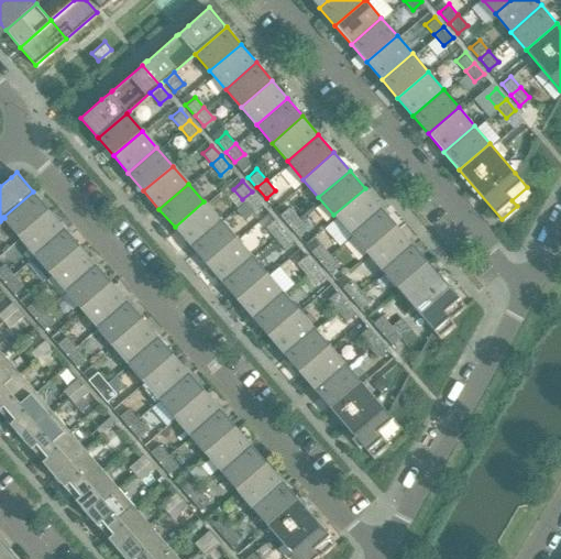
[(350,233),(381,207),(365,188),(333,215),(350,233)]
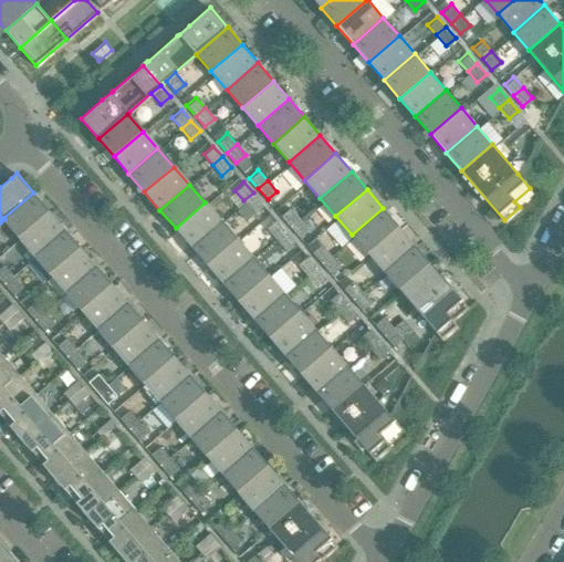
[(19,237),(49,210),(33,193),(3,218),(4,219),(19,237)]
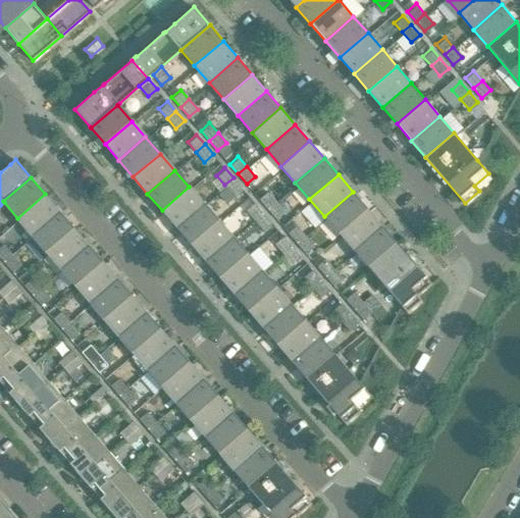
[(242,188),(234,177),(224,185),(234,195),(242,188)]
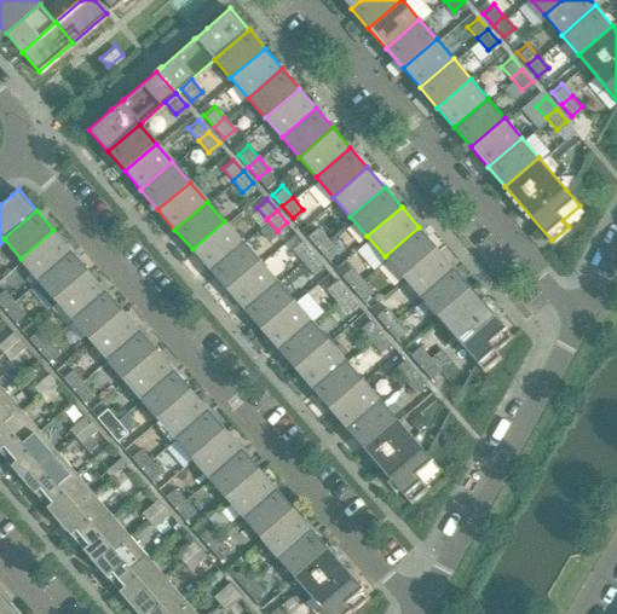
[(209,268),(241,241),(224,221),(192,249),(209,268)]
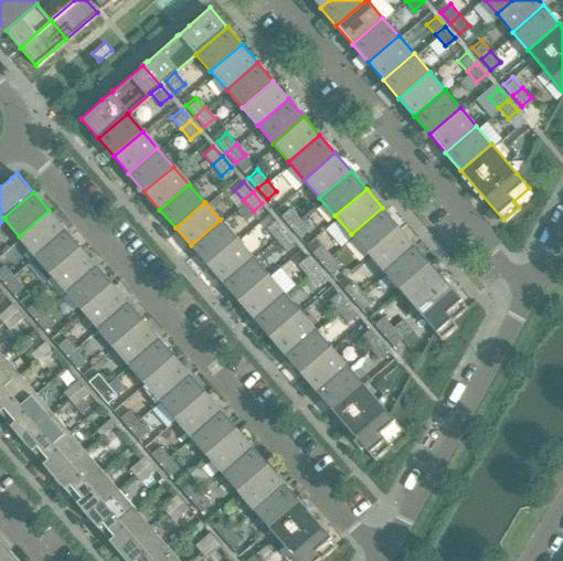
[(298,217),(289,205),(279,213),(289,224),(298,217)]
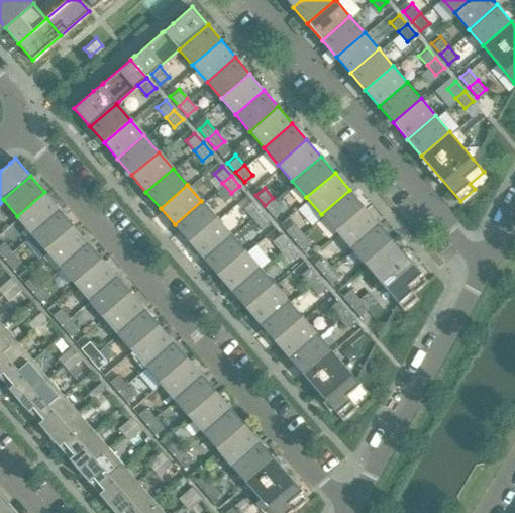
[(335,230),(364,206),(349,190),(321,214),(335,230)]
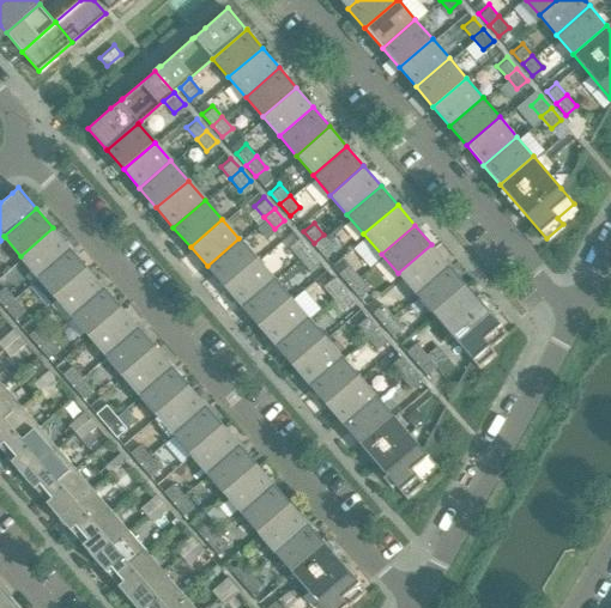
[(37,275),(71,248),(53,228),(20,256),(37,275)]
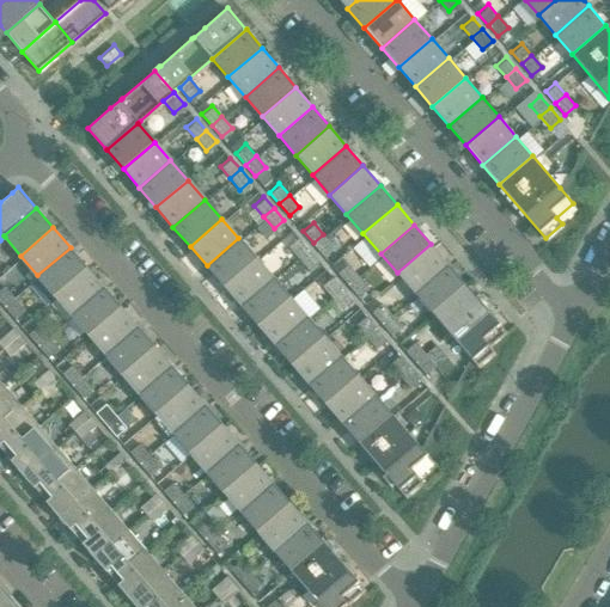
[(334,246),(323,234),(313,243),(323,255),(334,246)]
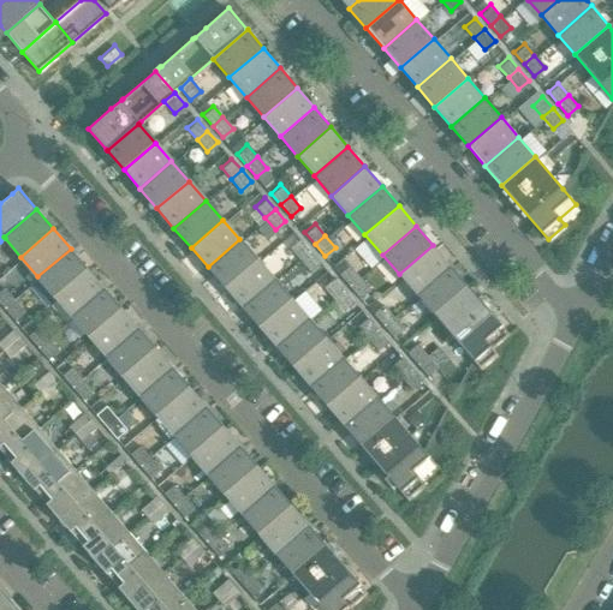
[(309,249),(299,237),(289,246),(298,257),(309,249)]
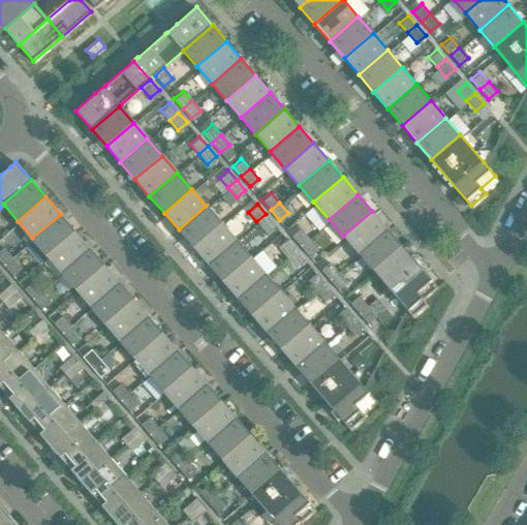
[(193,247),(220,223),(206,206),(179,229),(193,247)]
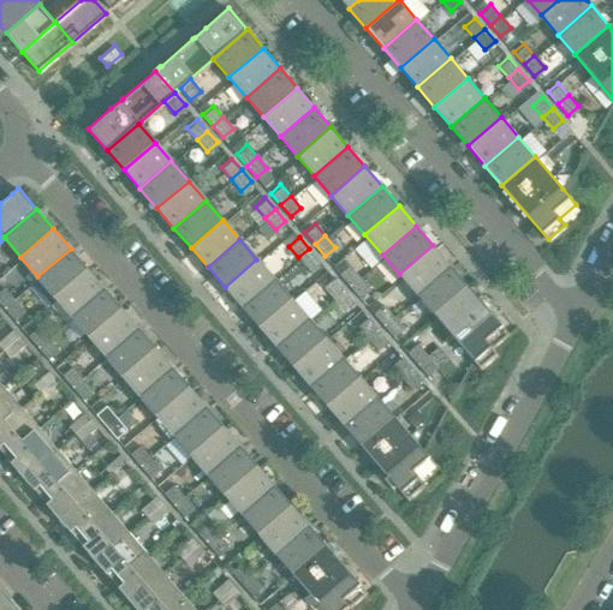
[(416,293),(450,264),(433,245),(399,274),(416,293)]
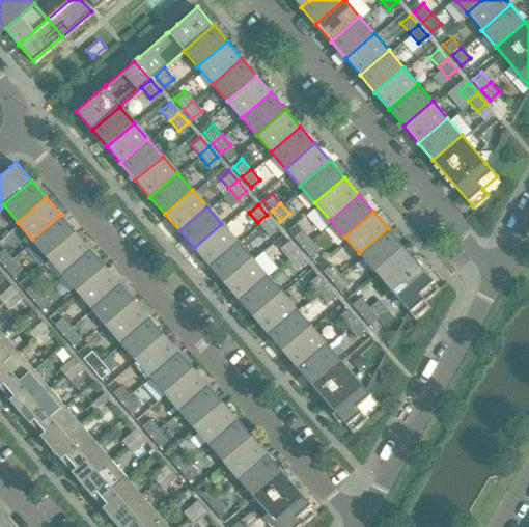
[(47,255),(76,231),(61,215),(32,239),(47,255)]
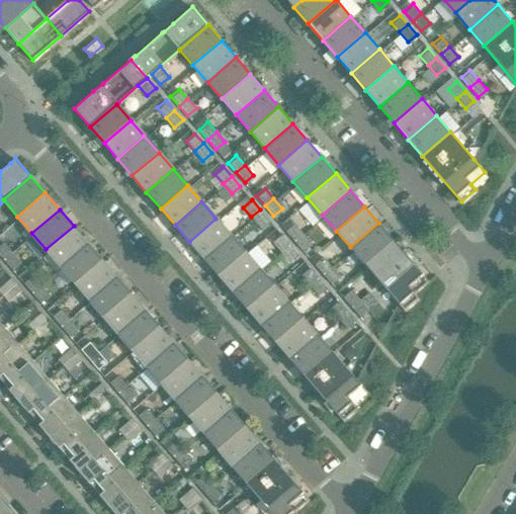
[(269,220),(260,209),(251,217),(260,227),(269,220)]
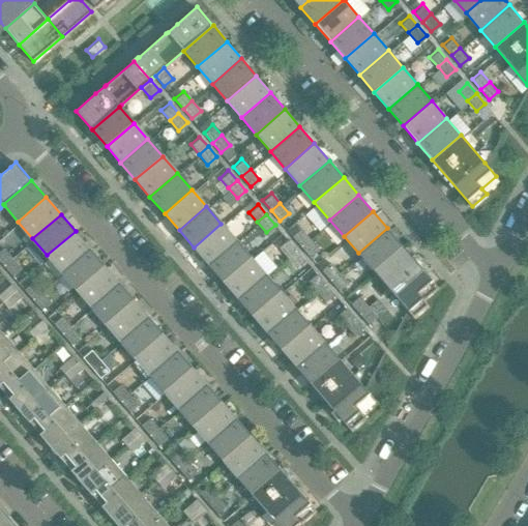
[(208,264),(236,240),(221,224),(194,247),(208,264)]
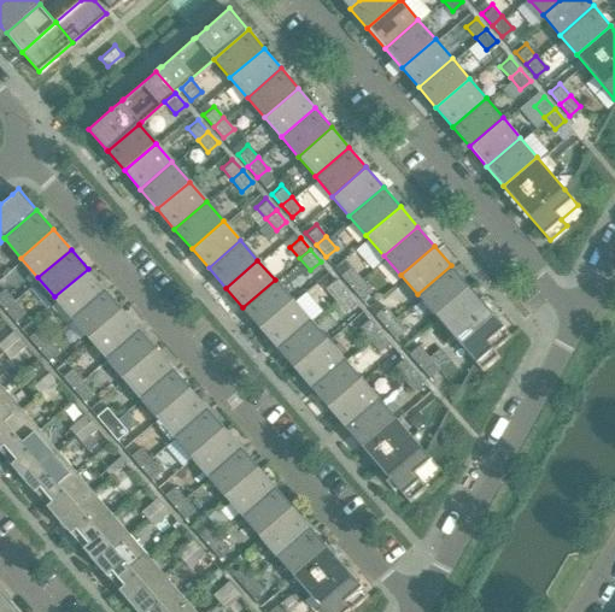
[(359,275),(350,264),(340,272),(350,284),(359,275)]
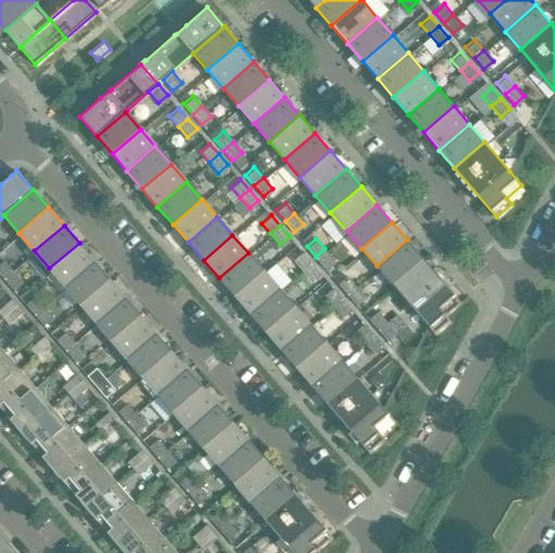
[(392,284),(422,257),(407,240),(377,266),(392,284)]
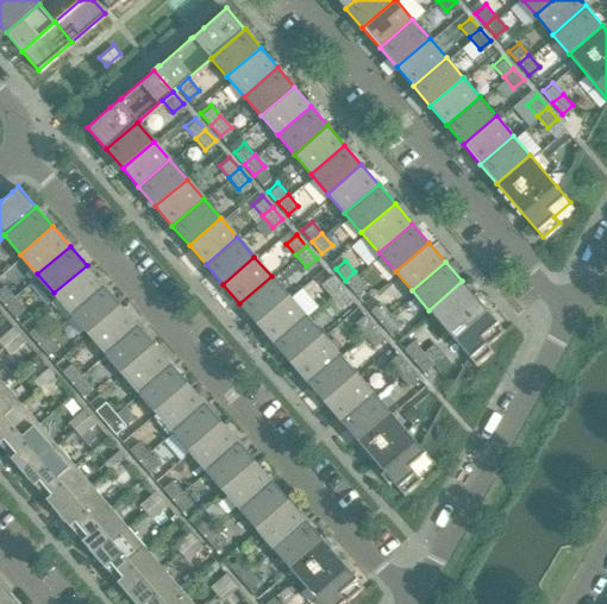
[(70,313),(104,284),(87,265),(54,293),(70,313)]
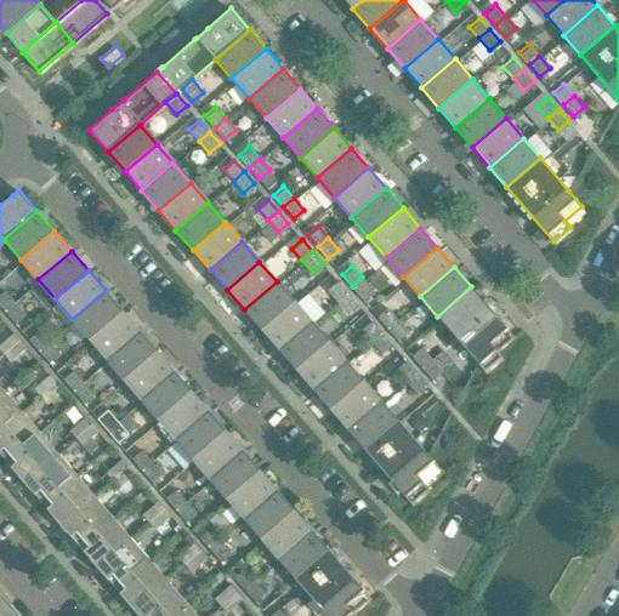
[(373,290),(362,277),(352,286),(362,298),(373,290)]
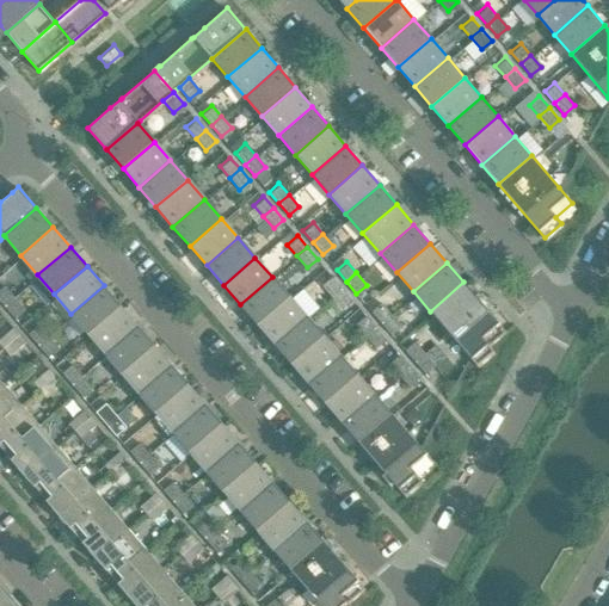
[(340,286),(331,274),(320,283),(331,295),(340,286)]
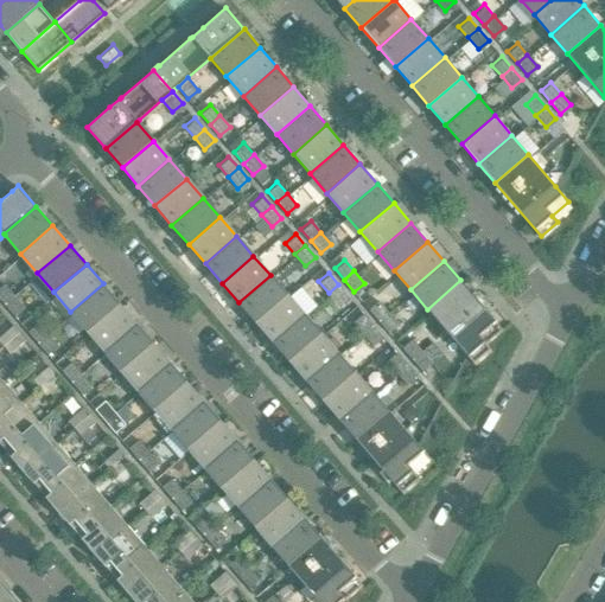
[(255,321),(287,294),(271,275),(239,302),(255,321)]
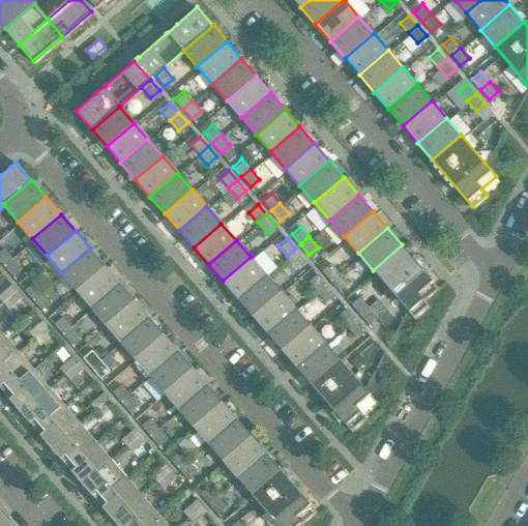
[(437,286),(402,244),(373,270),(413,317),(428,304),(422,298),(437,286)]
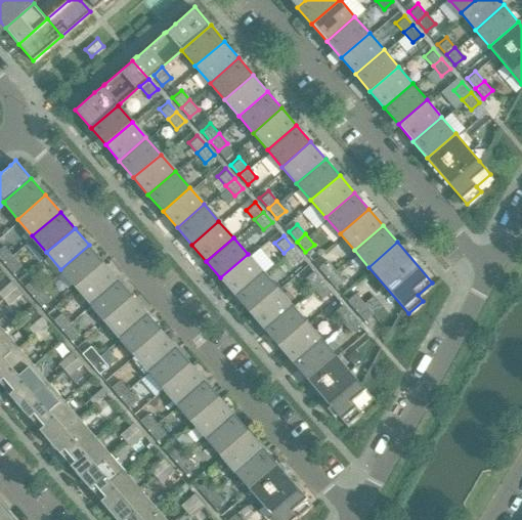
[(11,253),(3,244),(0,246),(0,257),(3,261),(11,253)]
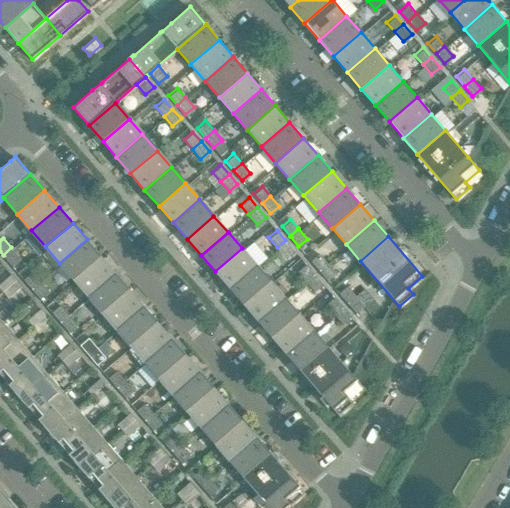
[(74,279),(101,256),(87,239),(59,263),(74,279)]
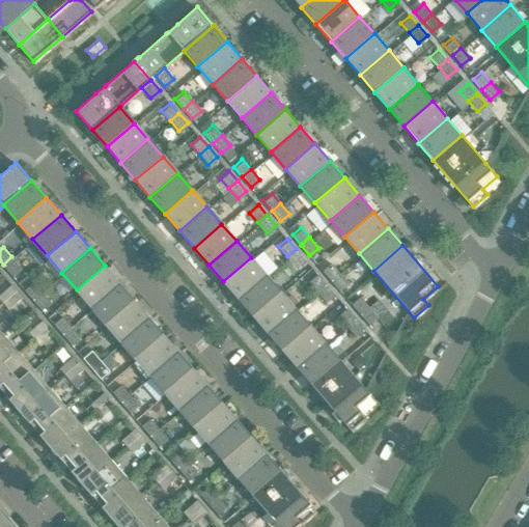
[(305,259),(296,249),(287,256),(296,267),(305,259)]
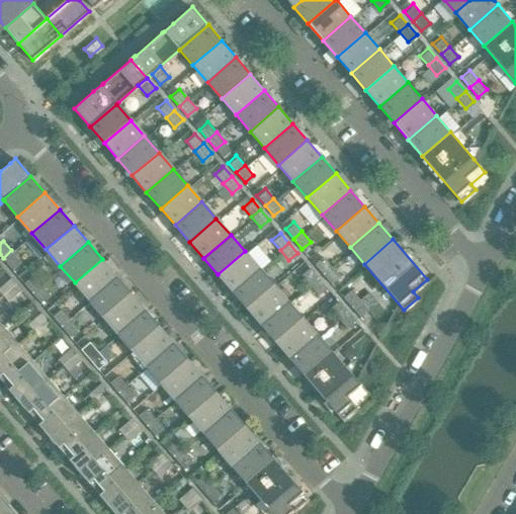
[(20,260),(11,250),(3,258),(11,268),(20,260)]
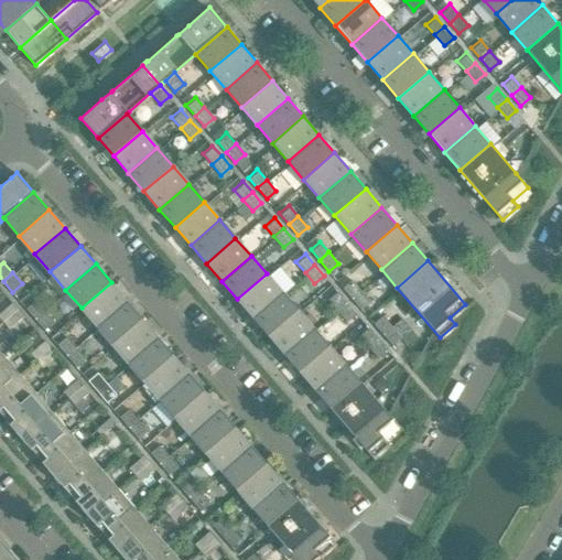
[(252,318),(282,291),(267,273),(237,299),(252,318)]
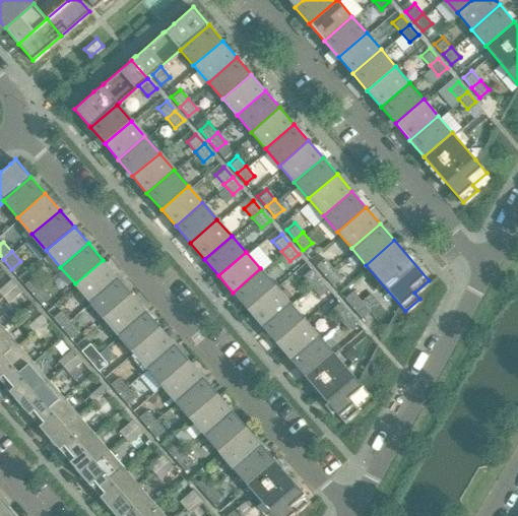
[(331,265),(323,256),(315,263),(323,273),(331,265)]
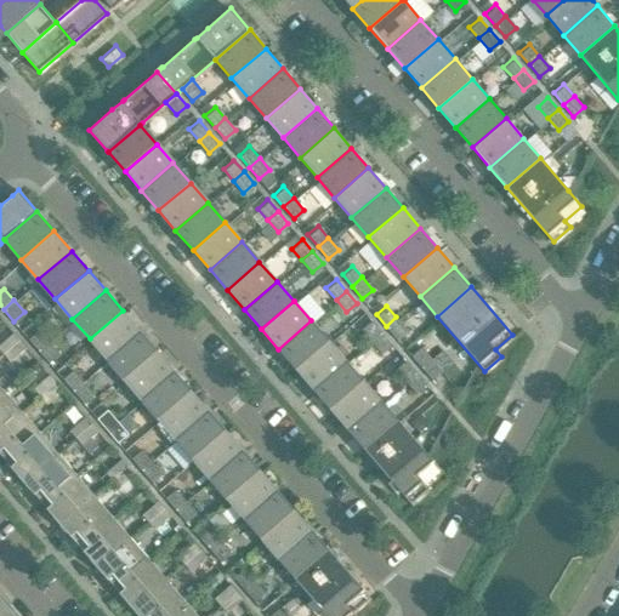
[(107,358),(140,330),(123,311),(90,338),(107,358)]
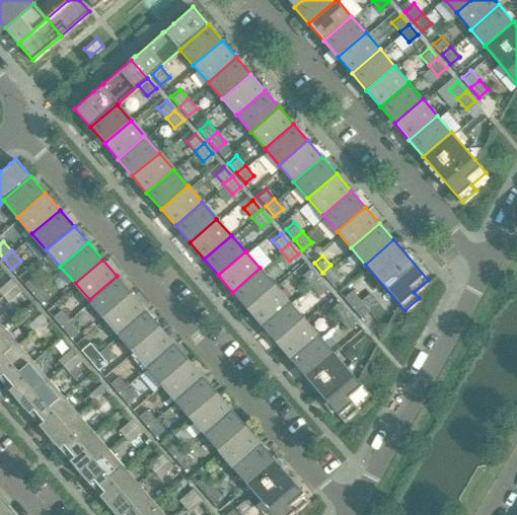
[(340,275),(330,265),(322,273),(331,283),(340,275)]
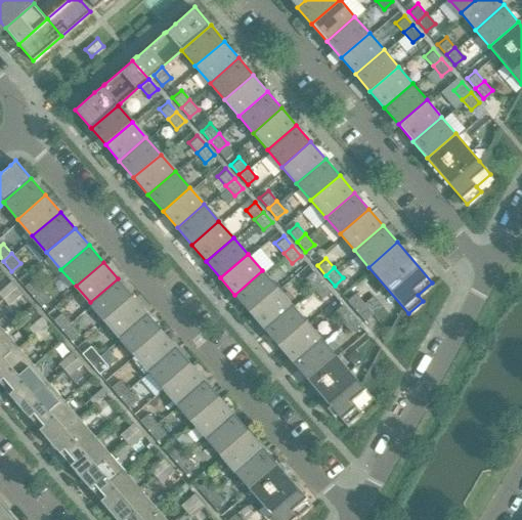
[(321,278),(312,269),(304,276),(312,287),(321,278)]
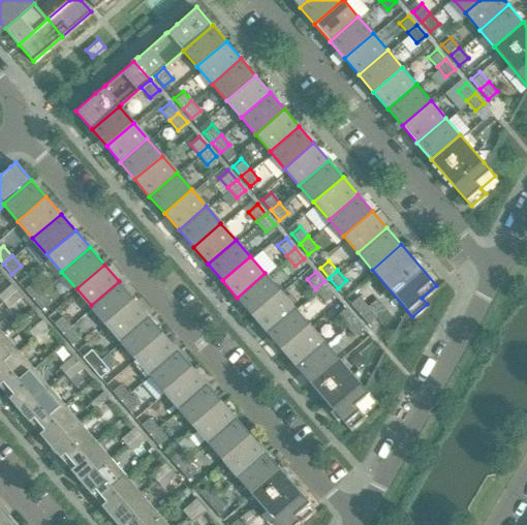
[(251,314),(279,290),(265,273),(237,298),(251,314)]
